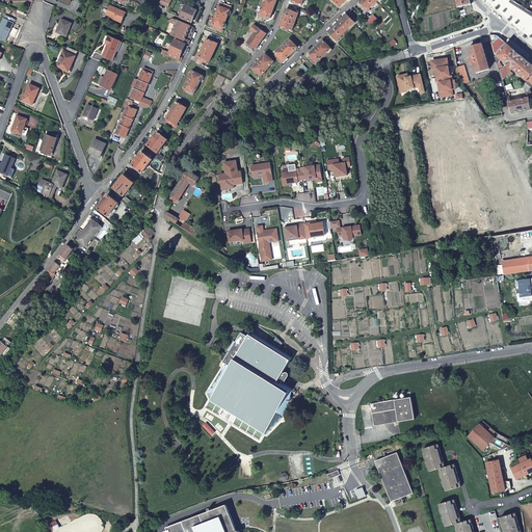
[(265,0),(260,14),(270,19),(276,0),(265,0)]
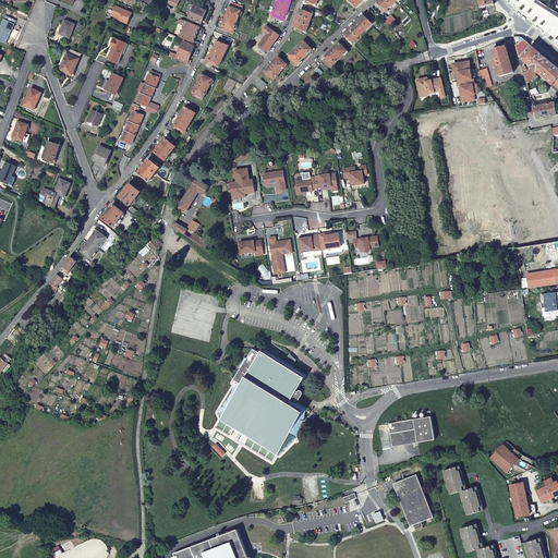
[(379,0),(377,2),(386,12),(395,3),(393,2),(395,0),(379,0)]
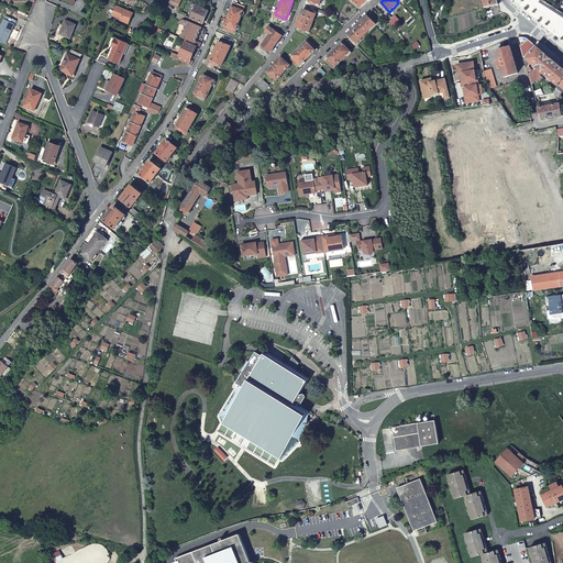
[(482,0),(485,9),(498,6),(496,0),(482,0)]
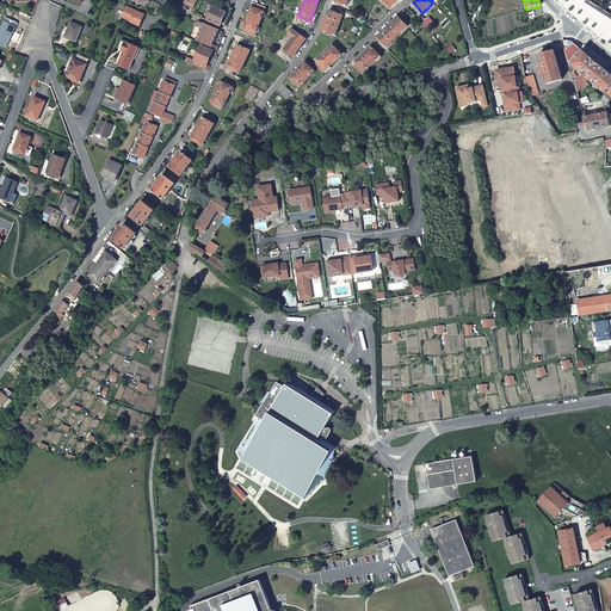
[(227,11),(213,5),(207,19),(221,25),(227,11)]
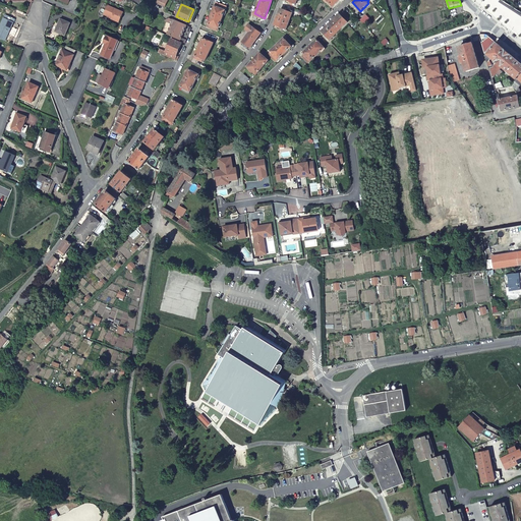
[(124,12),(108,6),(104,15),(112,18),(112,19),(120,22),(124,12)]
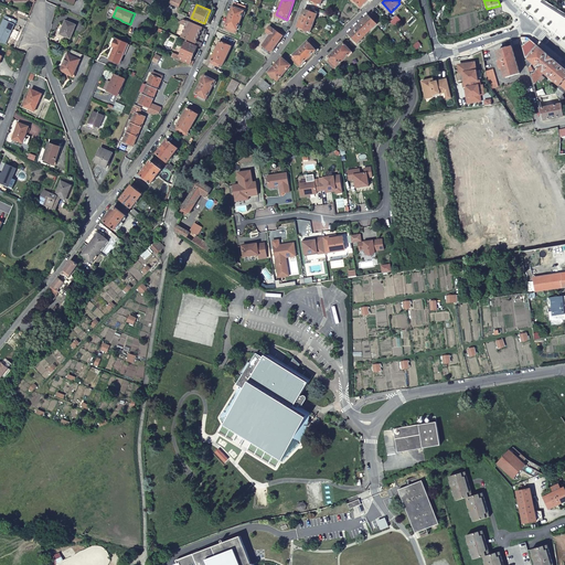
[(226,27),(225,30),(236,34),(245,11),(233,7),(225,27),(226,27)]
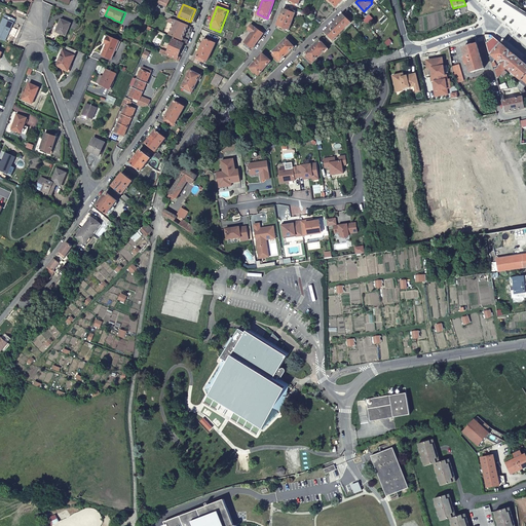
[(291,12),(283,9),(276,25),(289,31),(294,16),(297,16),(298,13),(292,10),(291,12)]
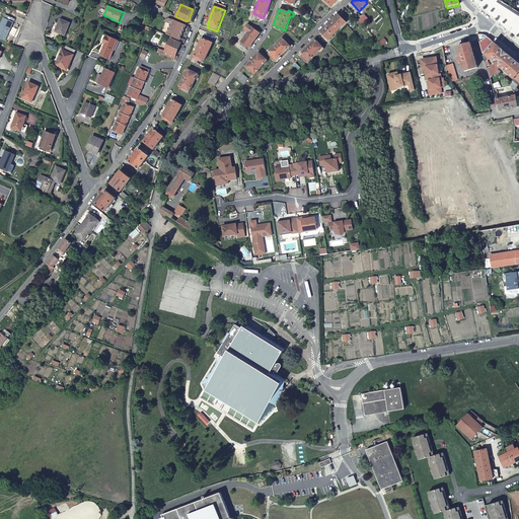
[(0,27),(7,31),(10,32),(12,28),(17,16),(7,12),(0,27)]
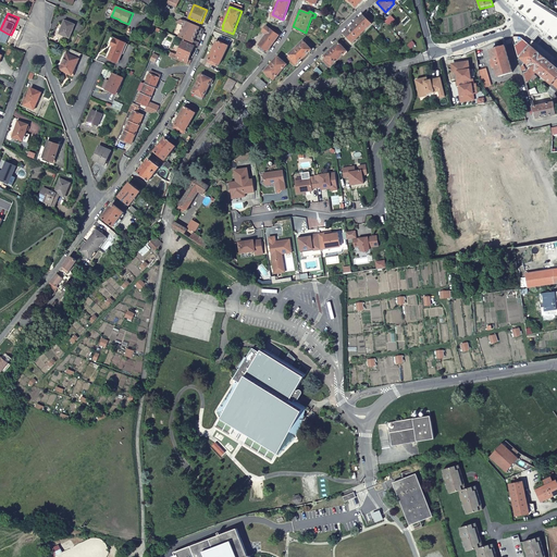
[(353,44),(371,26),(362,16),(344,35),(353,44)]
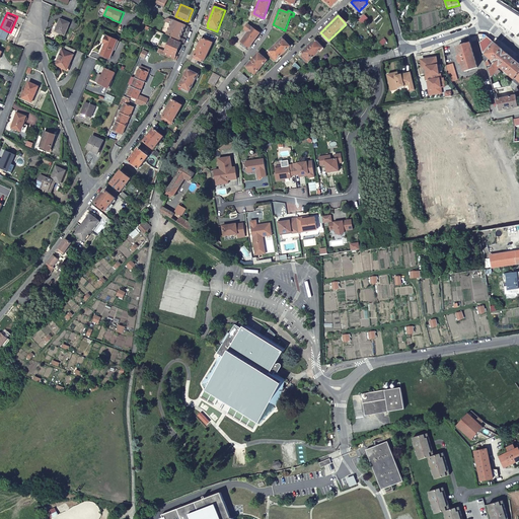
[(358,22),(363,27),(369,22),(363,16),(358,22)]
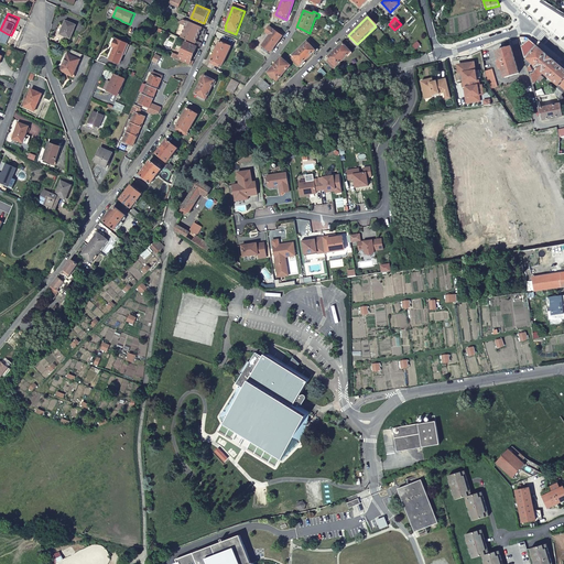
[(60,34),(71,40),(76,25),(65,21),(60,34)]
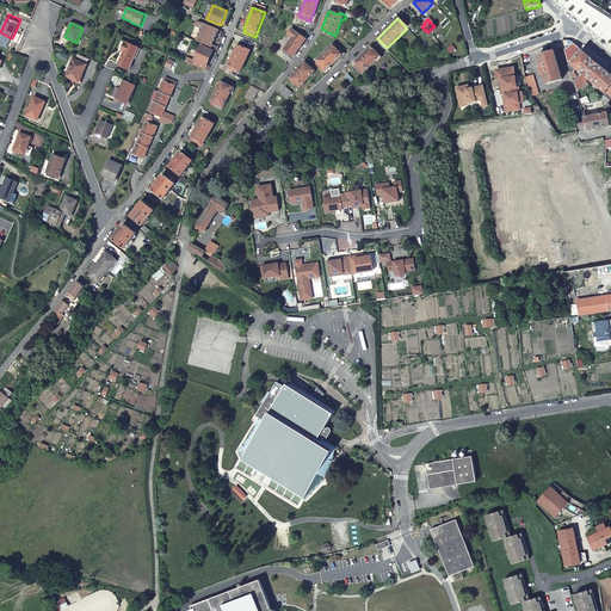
[(197,41),(213,47),(220,29),(204,23),(197,41)]
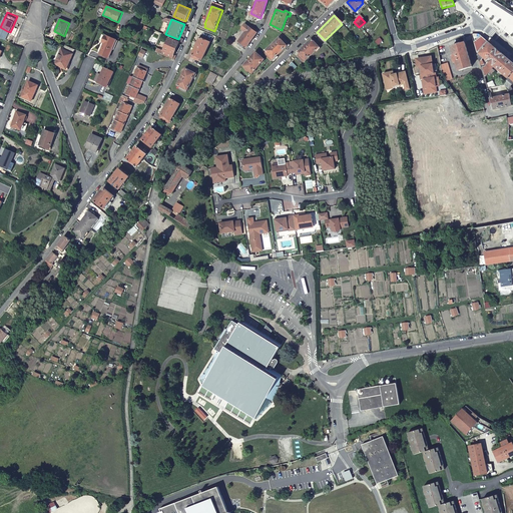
[(237,41),(241,44),(240,45),(241,46),(242,47),(243,47),(244,46),(245,47),(257,33),(244,24),(240,29),(244,32),(237,41)]
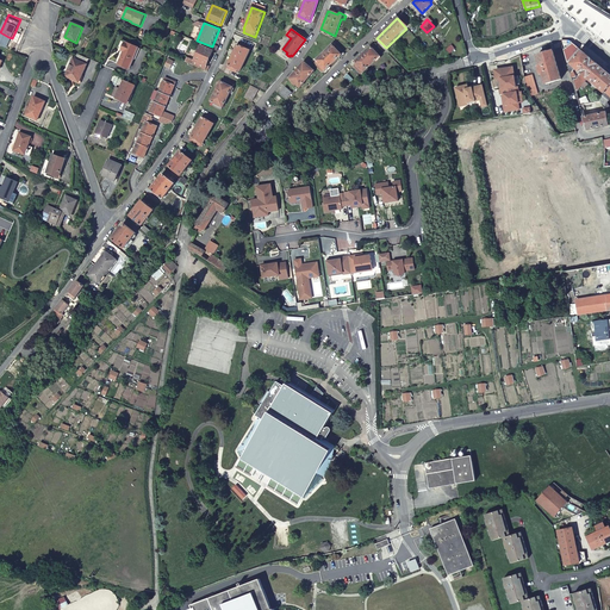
[(12,38),(0,32),(0,39),(10,44),(12,38)]
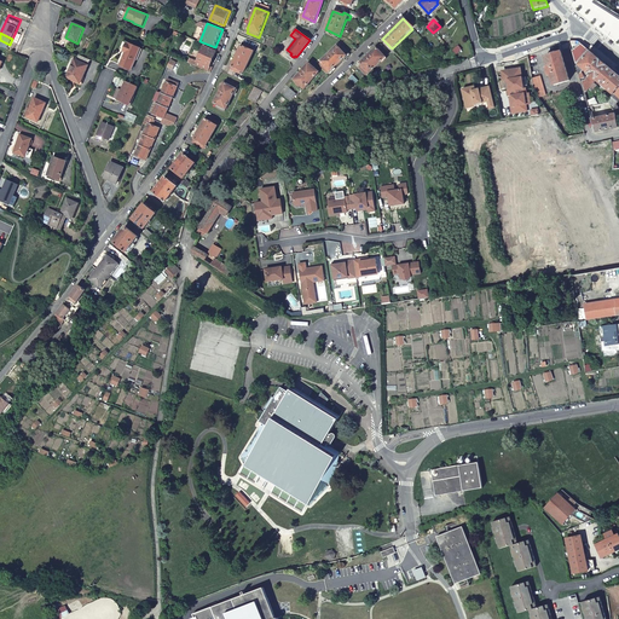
[(120,65),(131,70),(140,48),(126,42),(122,51),(125,52),(120,65)]
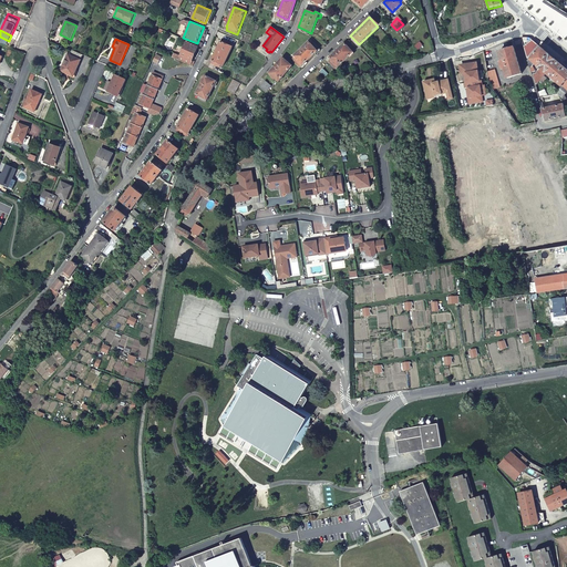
[(522,39),(527,60),(539,47),(529,39),(522,39)]
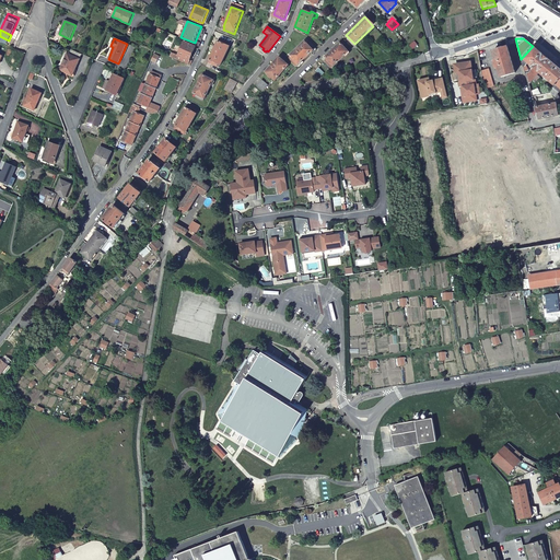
[(221,43),(218,42),(209,60),(221,66),(231,43),(222,39),(221,43)]
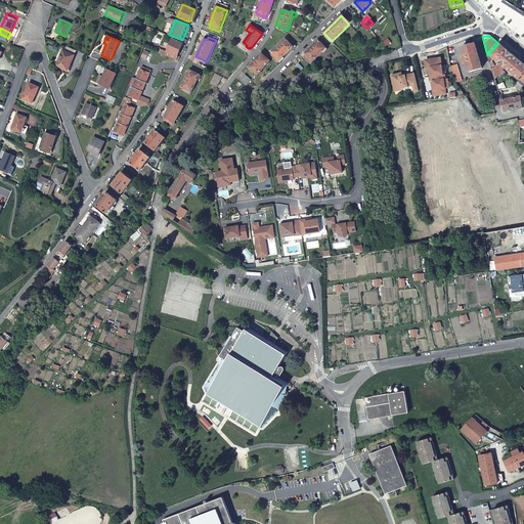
[(160,51),(160,52),(176,59),(183,42),(173,38),(167,52),(165,51),(165,53),(160,51)]
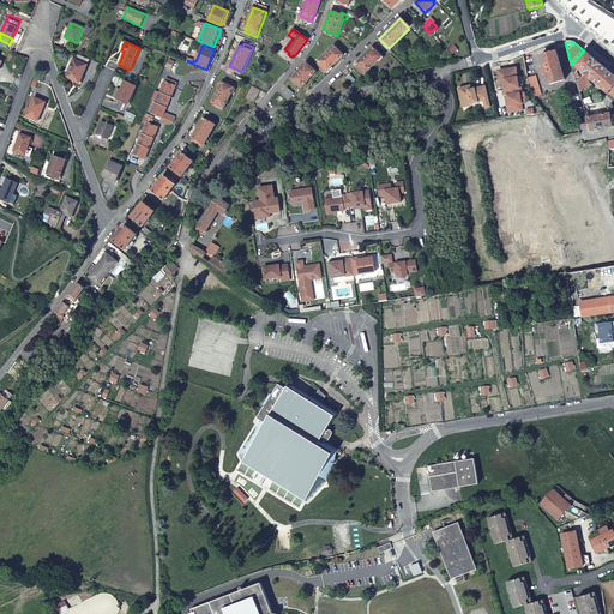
[(325,74),(327,72),(345,54),(336,44),(318,61),(320,65),(318,67),(325,74)]
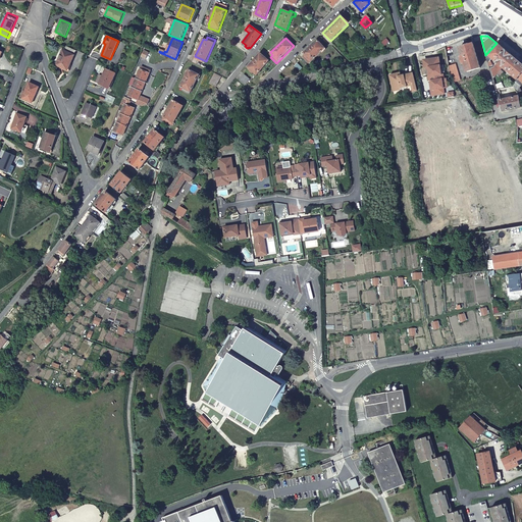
[(317,41),(303,54),(305,56),(306,57),(304,59),(309,64),(311,62),(325,50),(317,41)]
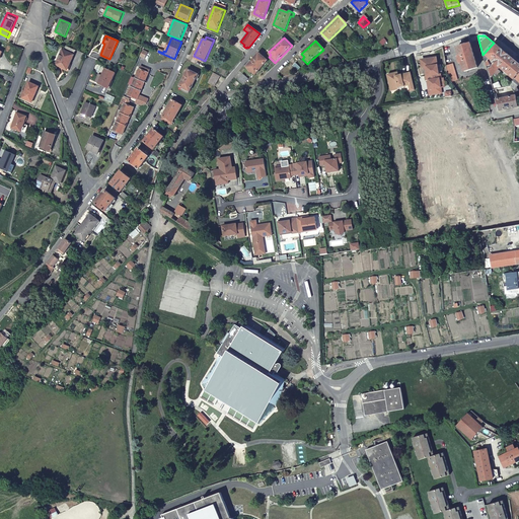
[(477,68),(471,44),(457,48),(459,56),(457,57),(459,64),(461,64),(463,72),(477,68)]
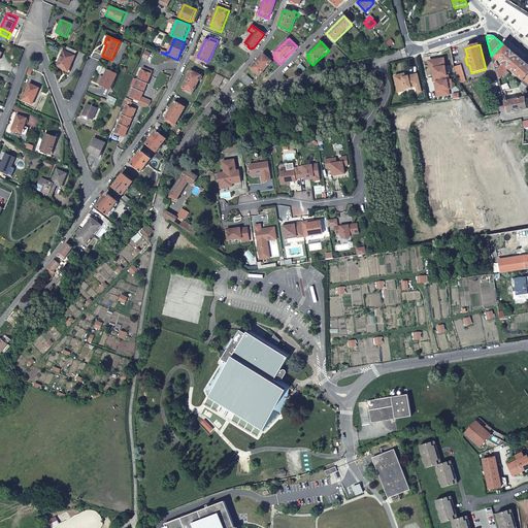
[(501,63),(510,52),(503,44),(492,59),(494,67),(498,66),(495,62),(498,59),(500,60),(499,61),(501,63)]
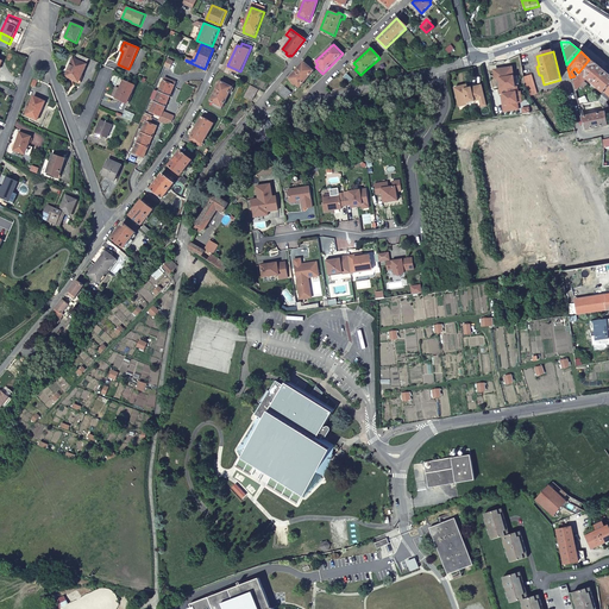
[(66,77),(80,82),(87,64),(89,60),(76,55),(74,60),(73,60),(66,77)]
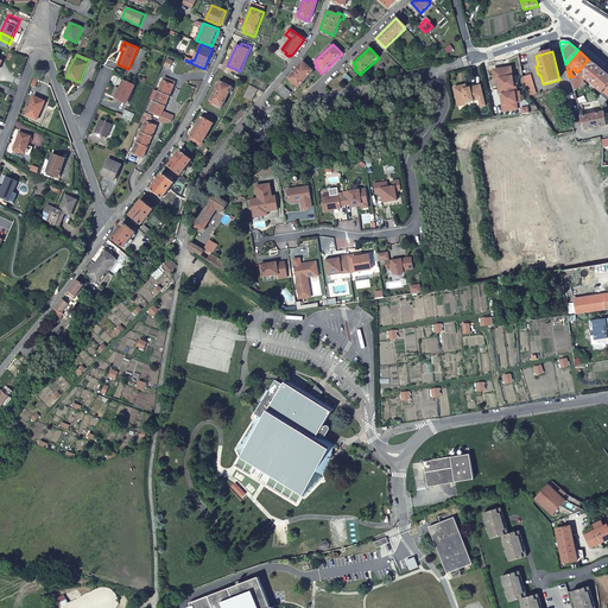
[(597,67),(588,59),(577,73),(574,76),(575,78),(570,78),(574,94),(587,78),(597,67)]
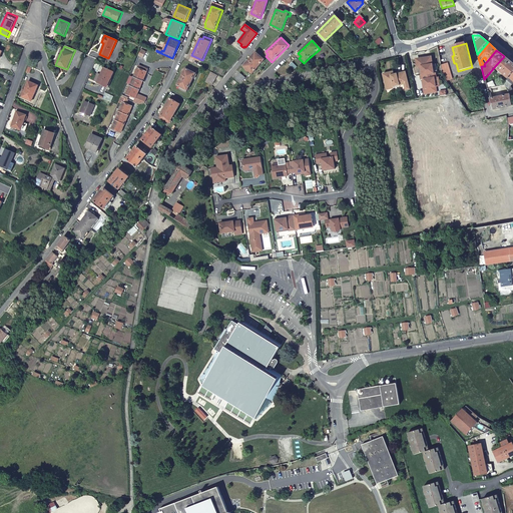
[(243,66),(252,74),(265,60),(255,53),(243,66)]
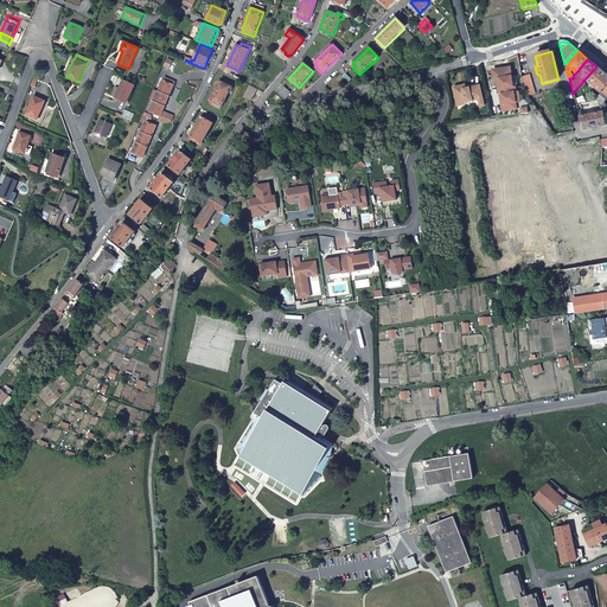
[(606,87),(606,75),(596,66),(586,78),(592,84),(590,85),(595,89),(596,88),(602,94),(606,87)]
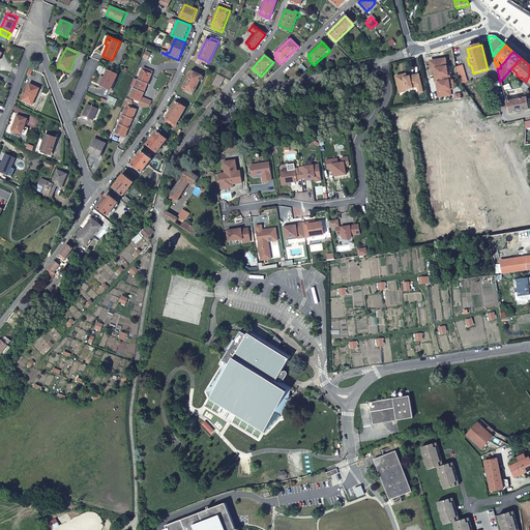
[(432,69),(435,69),(434,63),(446,61),(446,59),(432,61),(431,63),(432,69)]
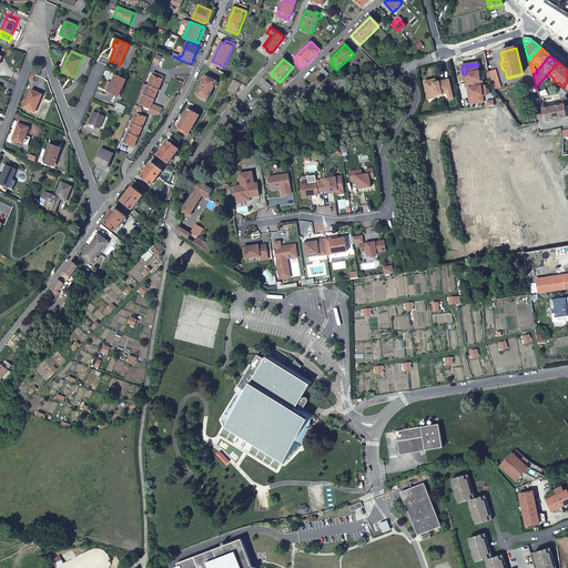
[(470,98),(469,98),(470,104),(484,102),(482,87),(484,85),(483,81),(480,81),(479,71),(478,66),(465,68),(466,74),(467,74),(468,83),(466,83),(466,89),(468,89),(469,88),(470,98)]
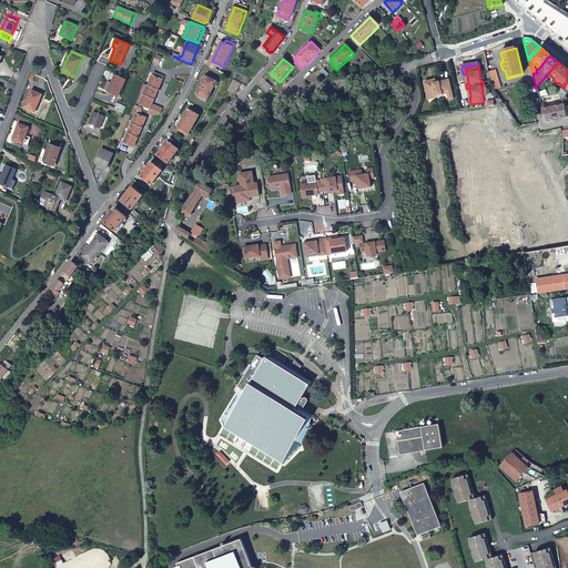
[(495,69),(488,71),(490,83),(490,84),(493,89),(500,87),(495,69)]
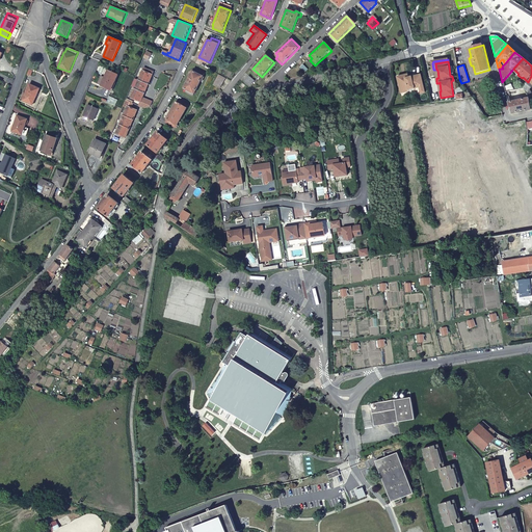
[(141,101),(154,71),(149,70),(148,72),(142,70),(138,78),(135,86),(131,97),(141,101)]
